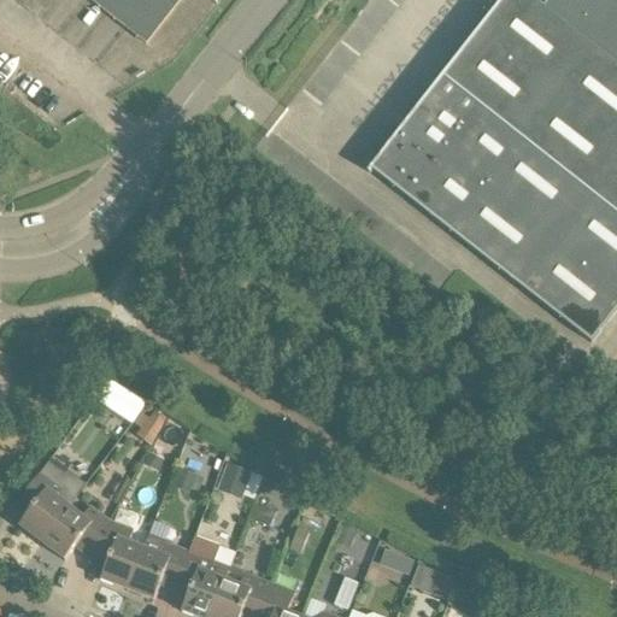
[(89,0),(147,45),(181,0),(89,0)]
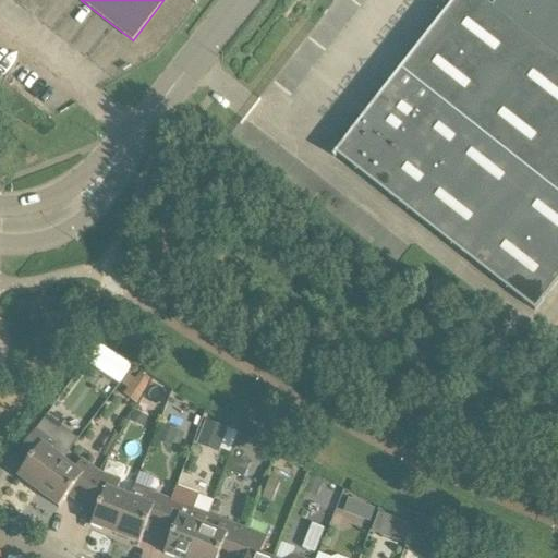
[(481,0),(449,0),(331,150),(536,311),(557,282),(557,0),(538,0),(517,28),(481,0)]
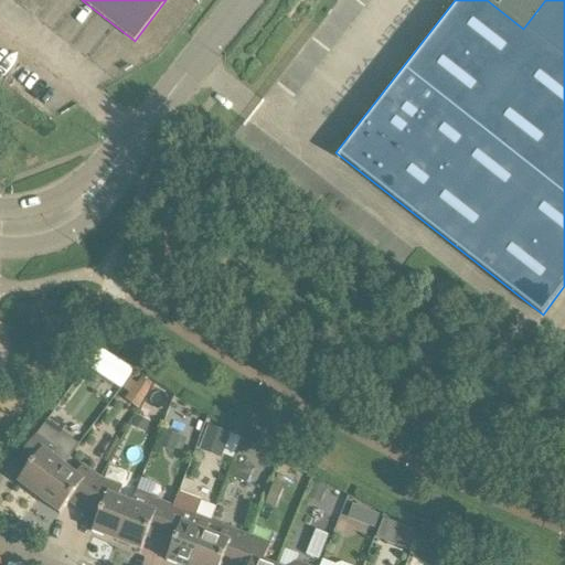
[(120,364),(108,382),(120,390),(132,373),(120,364)]
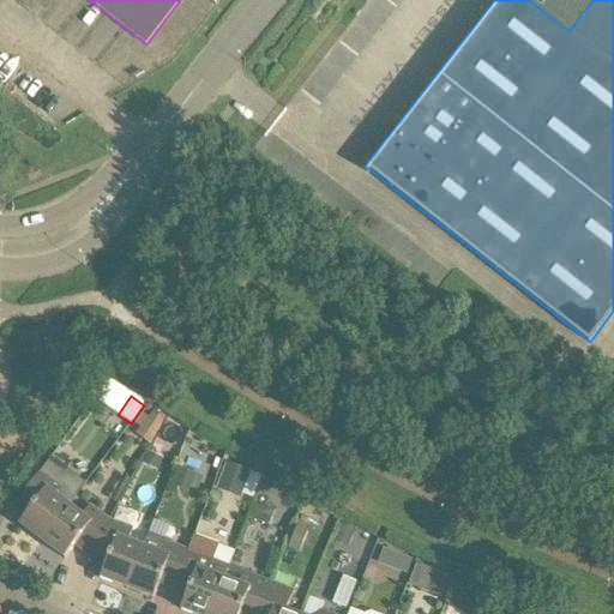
[(134,425),(142,429),(156,440),(167,420),(155,411),(149,420),(142,414),(134,425)]
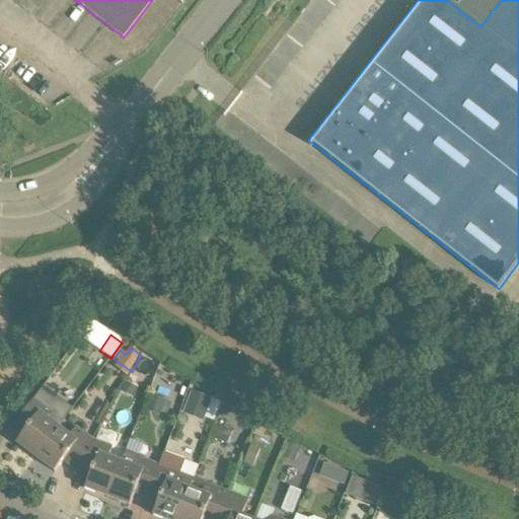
[(123,391),(135,398),(140,388),(128,381),(123,391)]
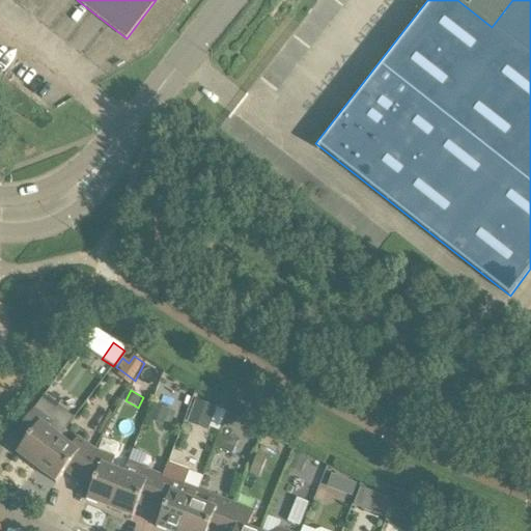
[(207,432),(217,409),(197,400),(188,424),(207,432)]
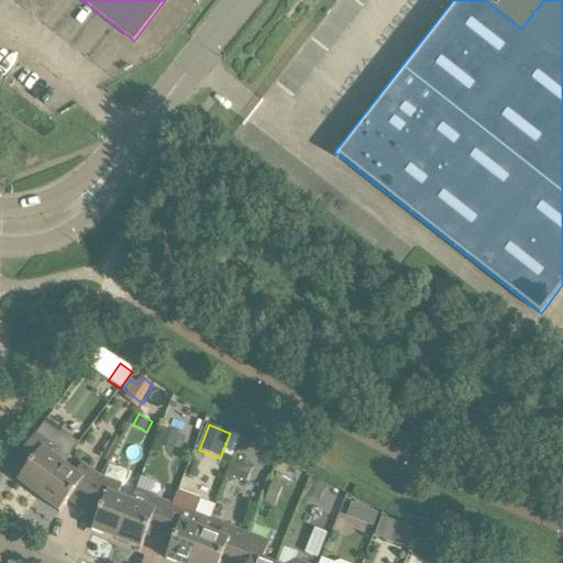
[(173,453),(179,437),(165,430),(158,448),(173,453)]
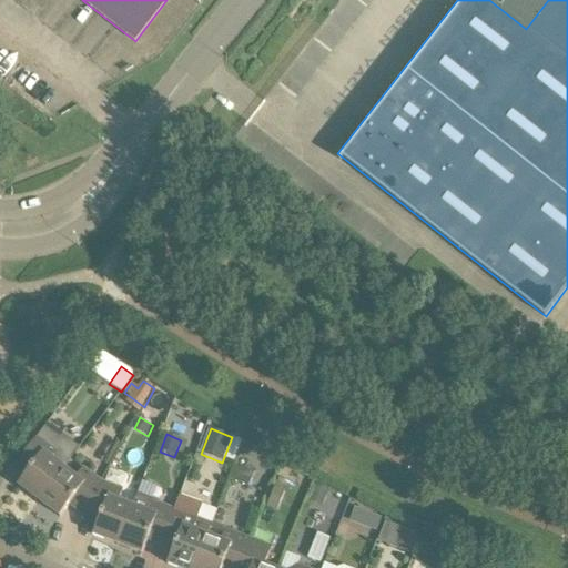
[(22,458),(33,467),(19,486),(40,501),(64,469),(52,459),(60,450),(39,435),(22,458)]
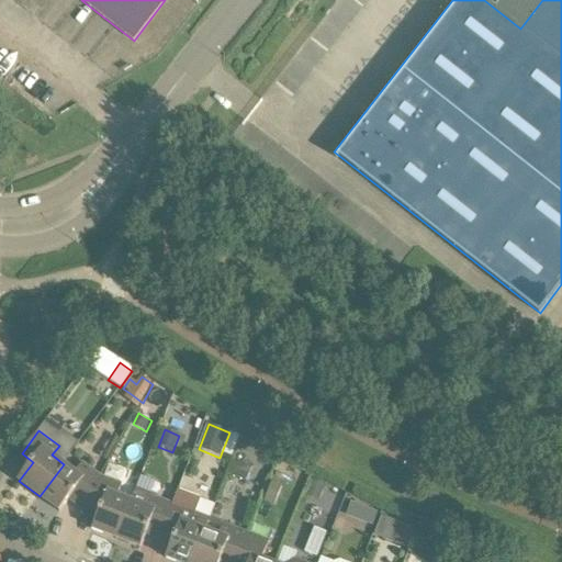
[(229,474),(247,481),(253,467),(235,460),(229,474)]
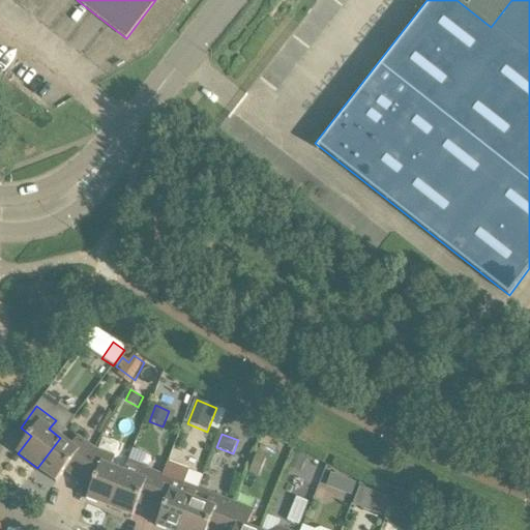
[(56,482),(65,471),(69,465),(82,474),(95,449),(79,437),(71,446),(60,438),(37,468),(56,482)]
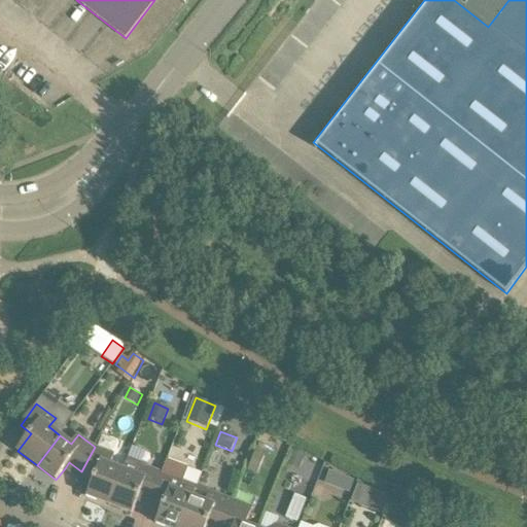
[(95,447),(81,471),(95,477),(86,497),(109,506),(124,470),(110,465),(114,455),(95,447)]
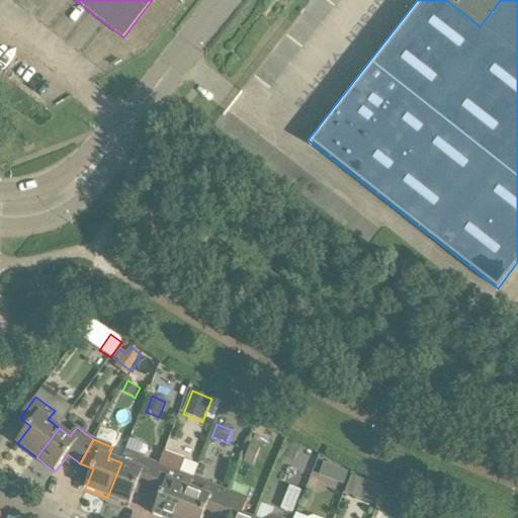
[(288,442),(283,453),(296,458),(300,447),(288,442)]
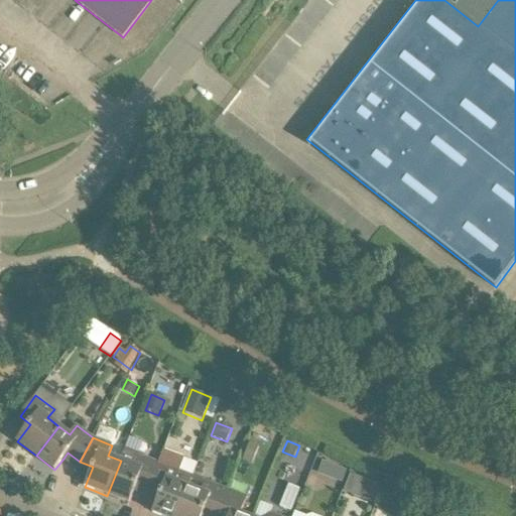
[(259,447),(249,443),(242,462),(251,466),(259,447)]
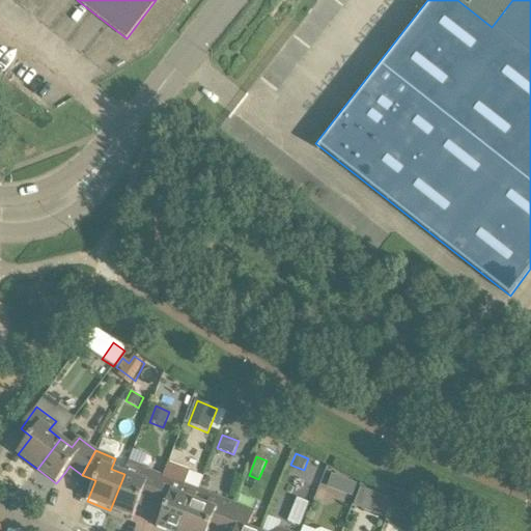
[(168,464),(163,477),(154,502),(166,506),(158,528),(164,530),(182,530),(198,491),(203,478),(190,473),(190,472),(168,464)]
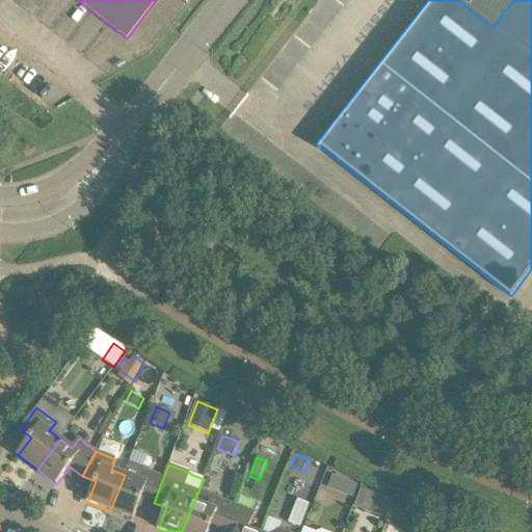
[(110,511),(133,520),(141,499),(154,503),(163,478),(142,470),(138,480),(125,475),(110,511)]
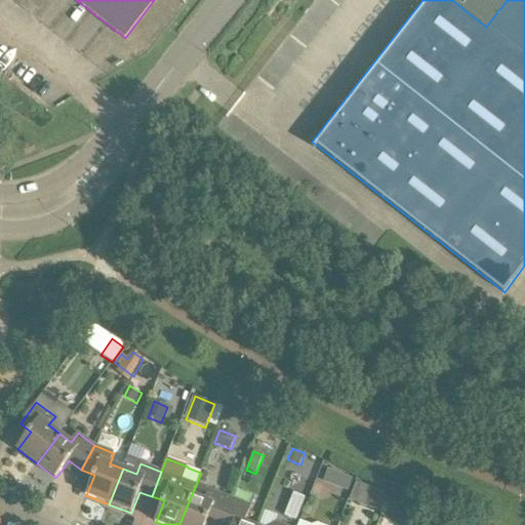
[(323,483),(335,487),(340,475),(328,470),(323,483)]
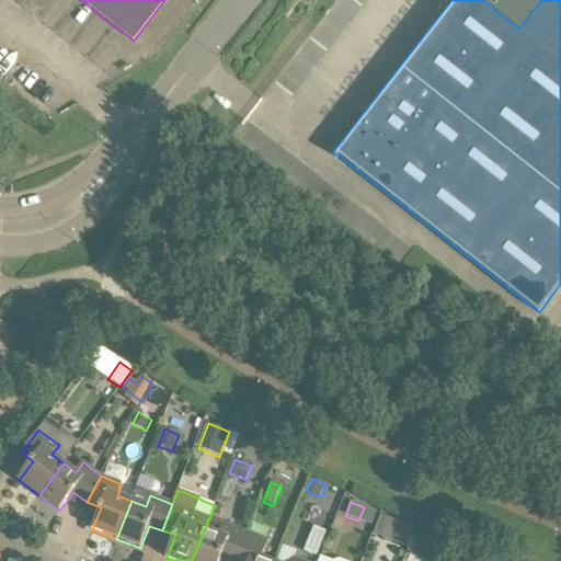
[(375,535),(386,539),(393,521),(381,516),(375,535)]
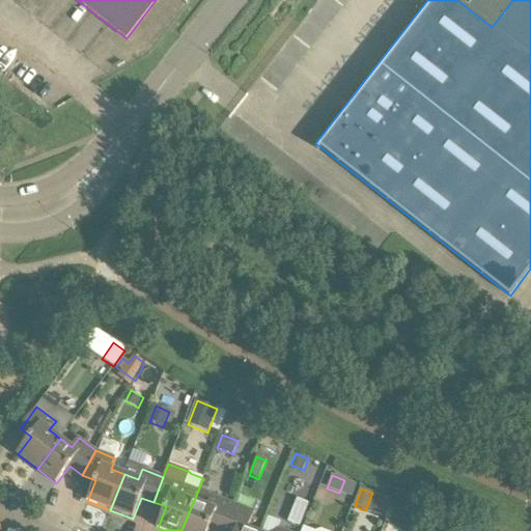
[(207,530),(210,528),(218,530),(222,530),(232,504),(198,491),(182,530),(207,530)]
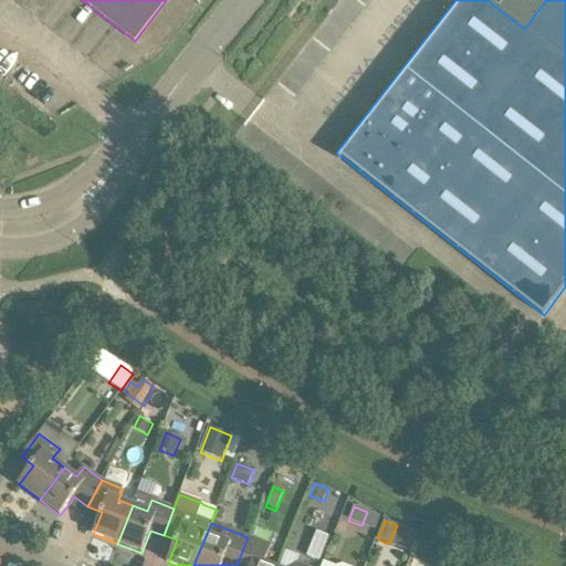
[(425,536),(413,561),(426,565),(436,565),(444,546),(425,536)]
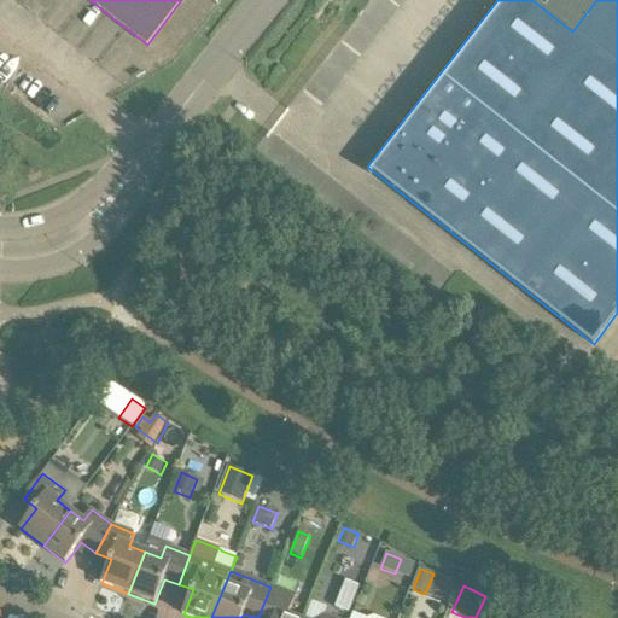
[(270,587),(258,617),(295,617),(289,616),(296,596),(270,587)]
